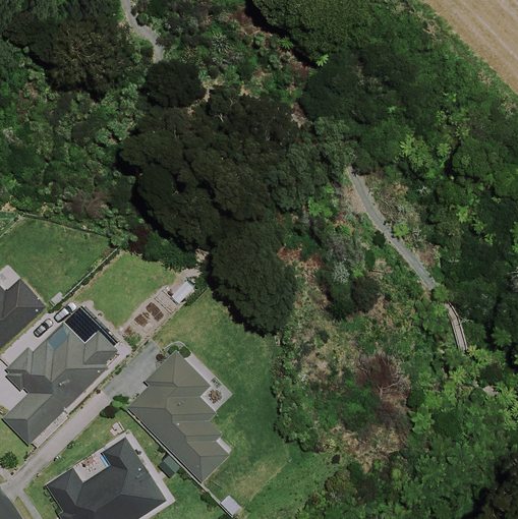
[(197,289),(184,276),(167,294),(180,307),(197,289)]
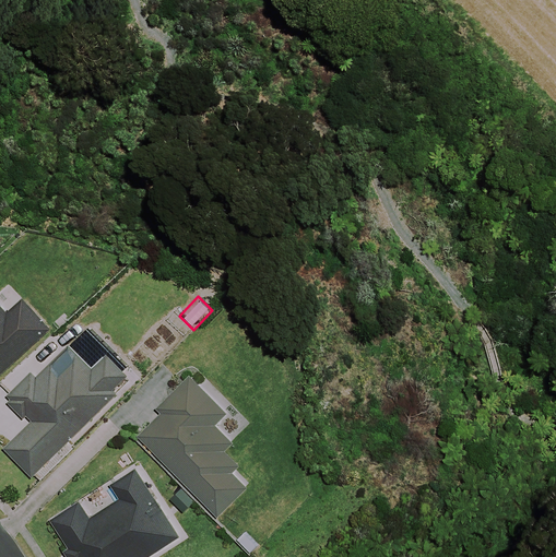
[(0,376),(47,328),(18,299),(4,312),(0,308),(0,376)]
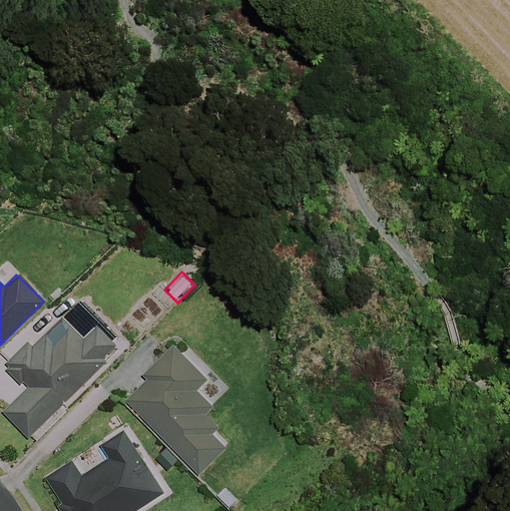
[(28,334),(0,360),(0,362),(25,388),(3,409),(29,436),(110,359),(107,356),(122,342),(98,317),(84,330),(67,313),(35,342),(28,334)]
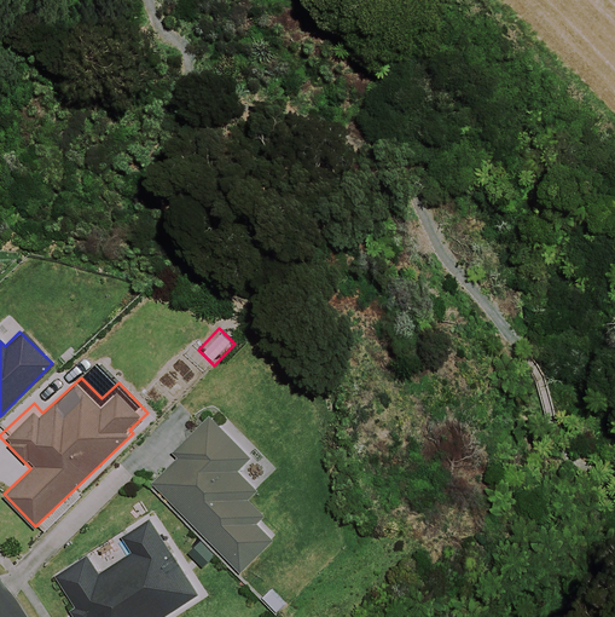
[(248,456),(209,416),(170,455),(175,460),(152,483),(239,572),(276,536),(239,499),(253,486),(236,468),(248,456)]
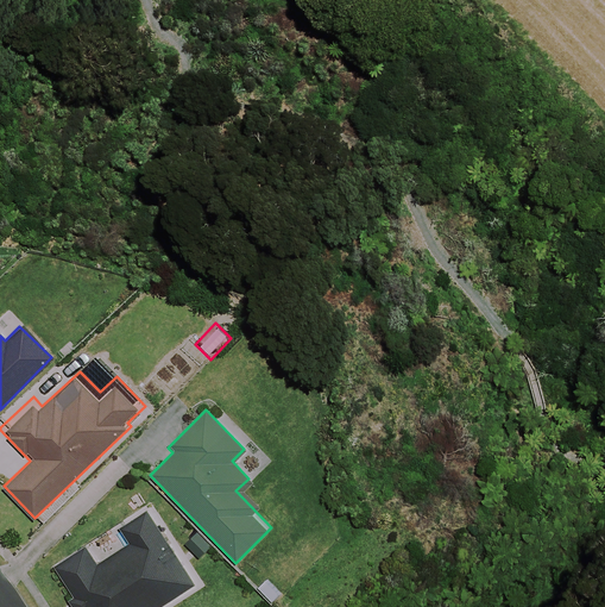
[(159,606),(194,583),(145,512),(119,530),(128,544),(96,565),(84,548),(55,568),(65,584),(57,590),(68,606),(159,606)]
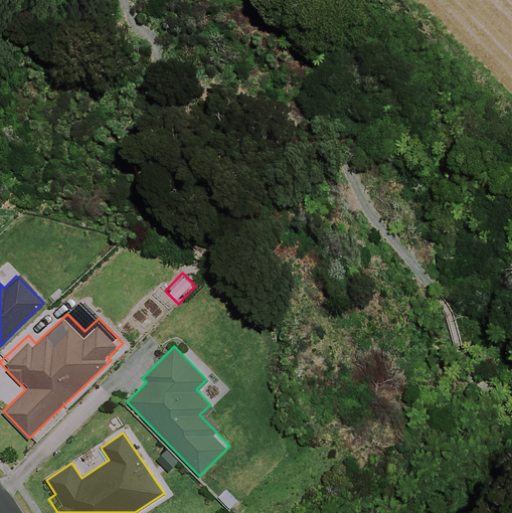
All buildings are outlined.
